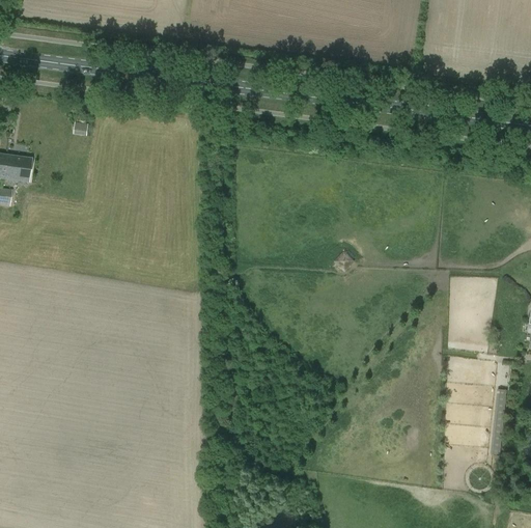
[(87,132),(88,120),(76,119),(75,131),(87,132)]
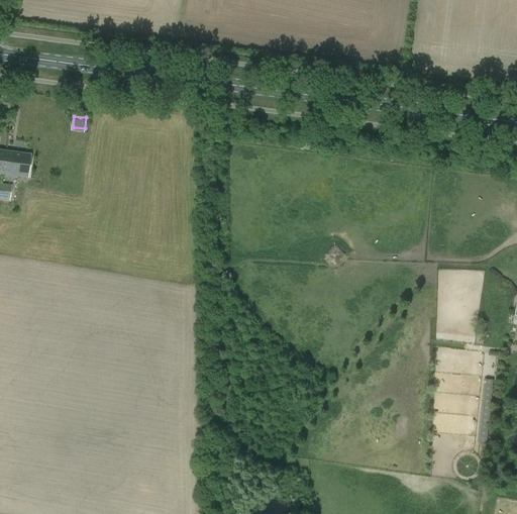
[(0,171),(27,175),(30,151),(0,147),(0,171)]
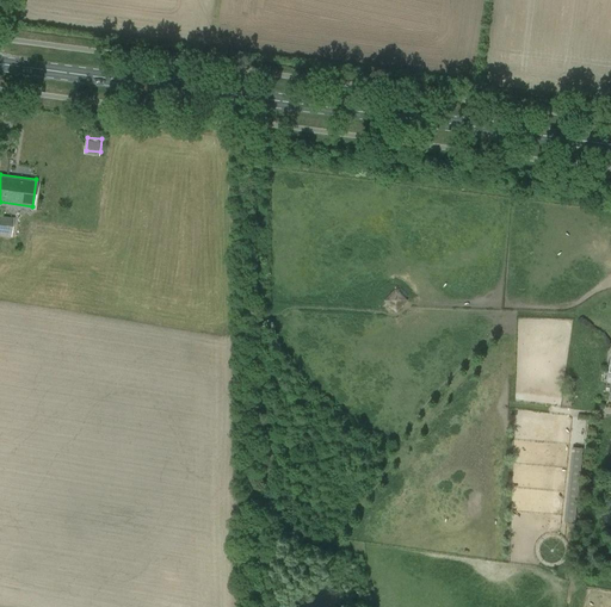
[(0,233),(11,235),(14,215),(0,212),(0,233)]
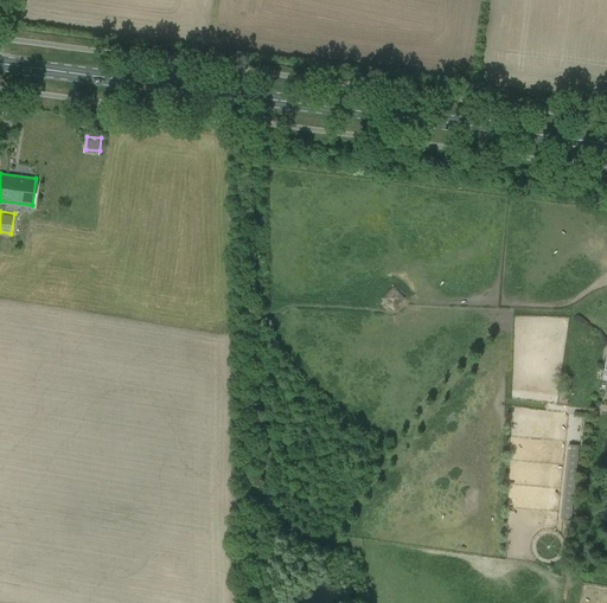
[(395,308),(409,294),(396,281),(382,295),(395,308)]
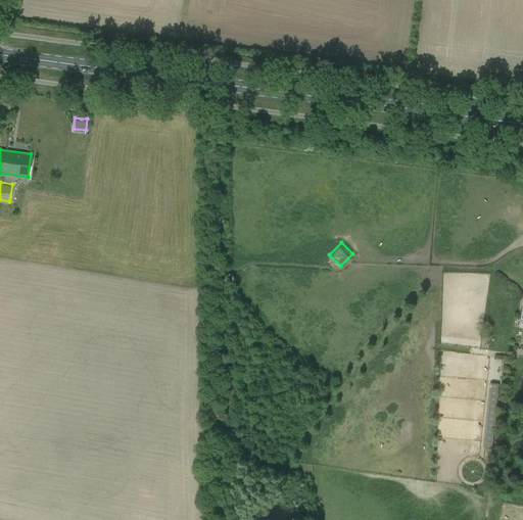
[(501,379),(505,360),(494,358),(491,377),(501,379)]
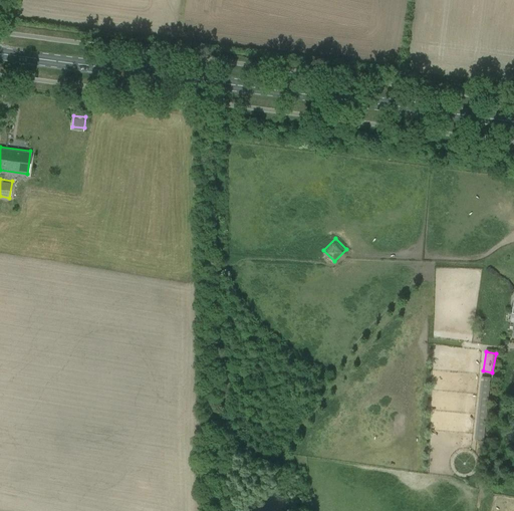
[(488,420),(493,374),(483,373),(478,419),(488,420)]
